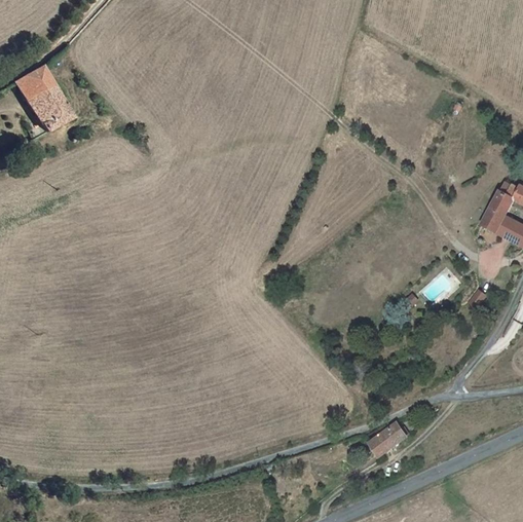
[(74,118),(42,67),(15,82),(47,134),(74,118)]
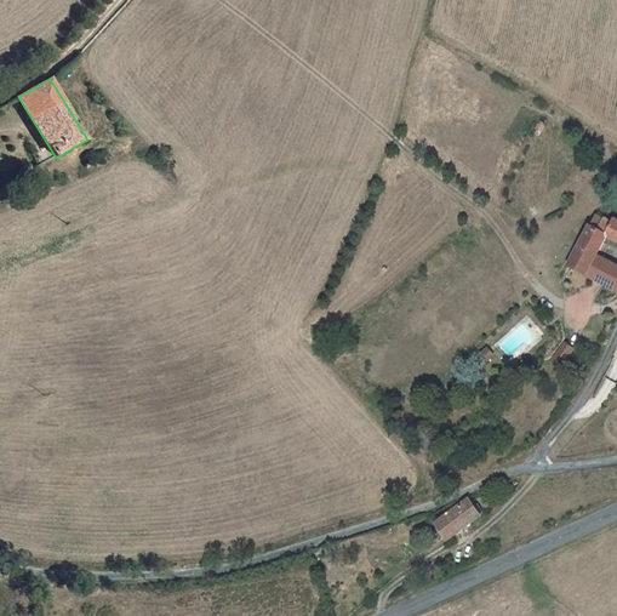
[(595,214),(589,223),(605,233),(616,238),(616,216),(613,215),(611,220),(604,216),(604,217),(595,214)]
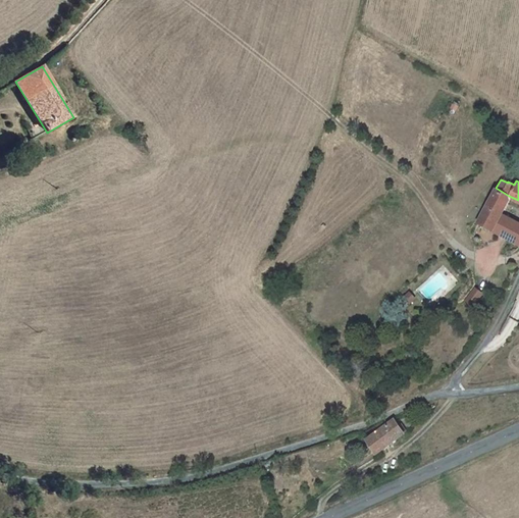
[(509,196),(496,188),(495,187),(489,195),(504,204),(509,196)]
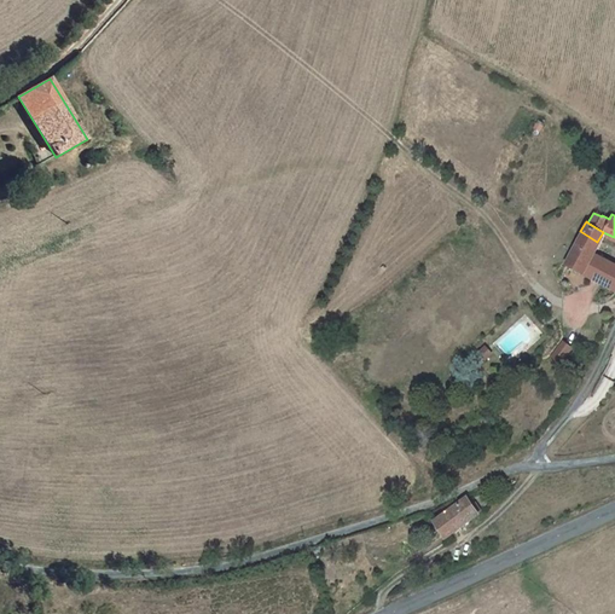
[(564,261),(582,271),(593,250),(597,242),(580,231),(564,261)]
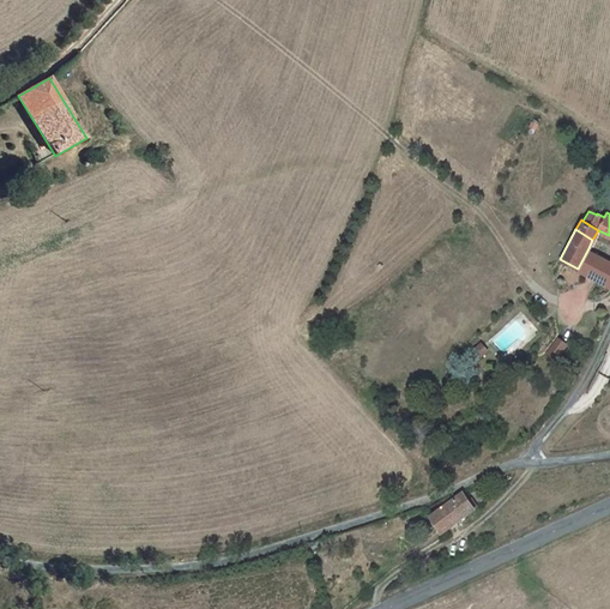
[(578,269),(609,284),(609,259),(589,248),(578,269)]
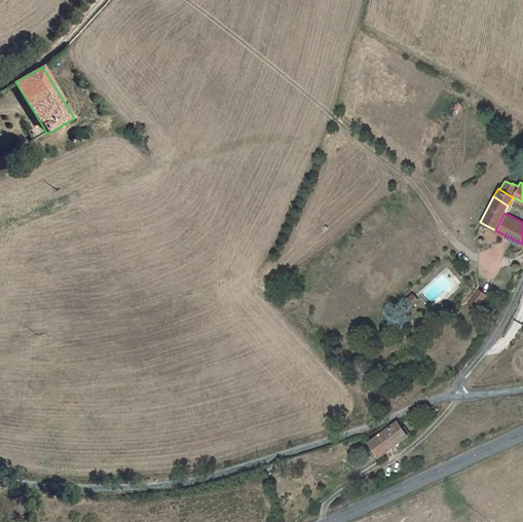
[(481,286),(471,299),(480,306),(490,293),(481,286)]
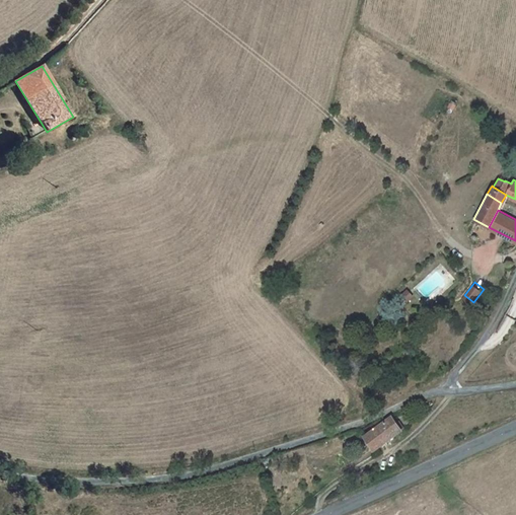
[(407,431),(393,413),(366,432),(379,449),(407,431)]
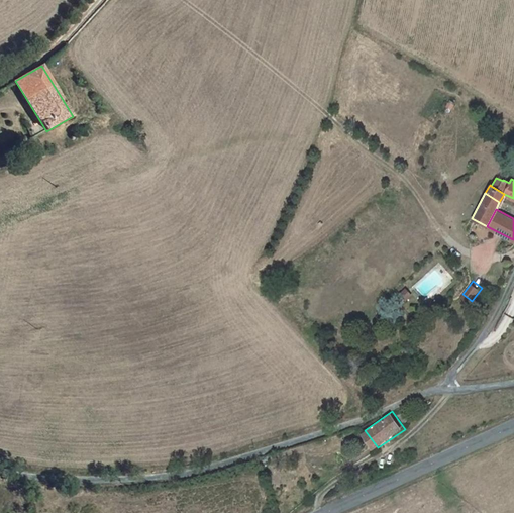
All buildings are outlined.
